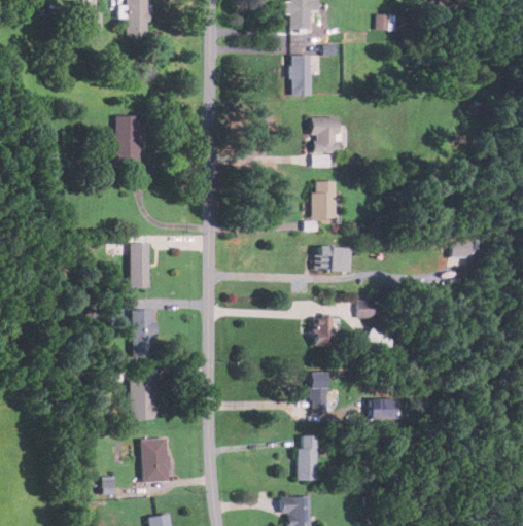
[(148,0),(128,0),(128,35),(148,35),(148,0)]
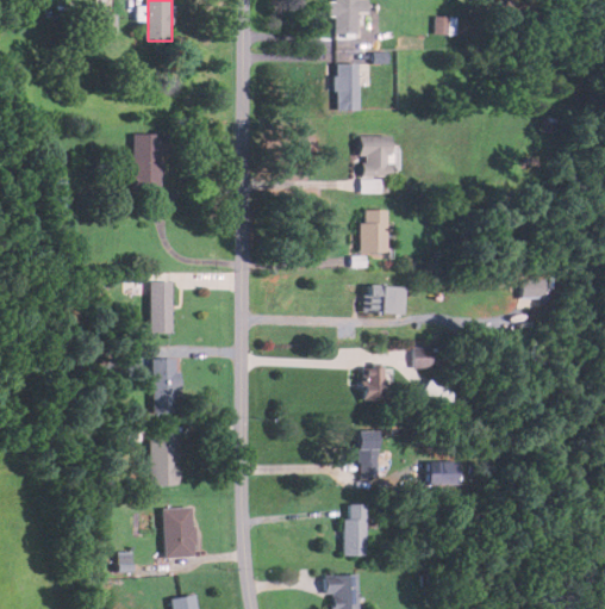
[(360,0),(336,0),(336,36),(360,36),(360,0)]
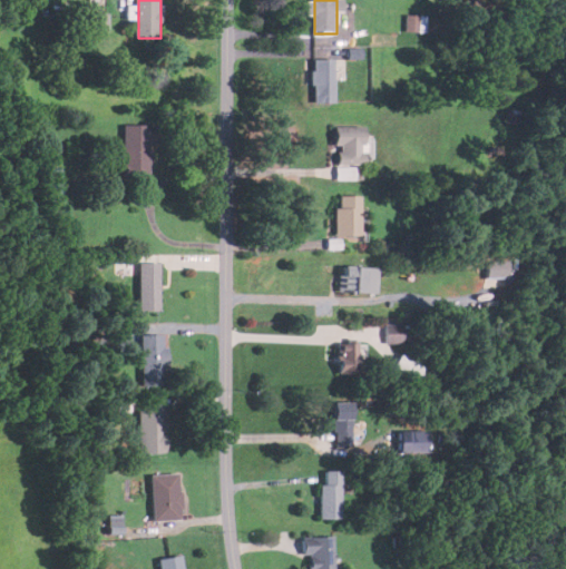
[(428,32),(428,16),(408,16),(408,32),(428,32)]
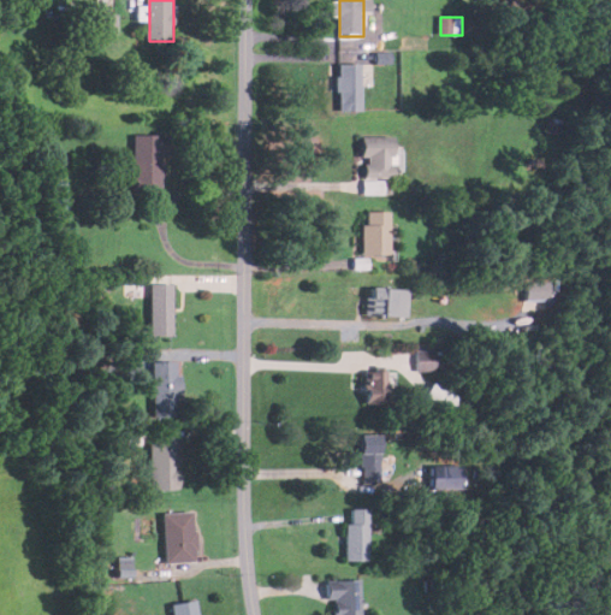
[(363,112),(363,65),(340,65),(340,112),(363,112)]
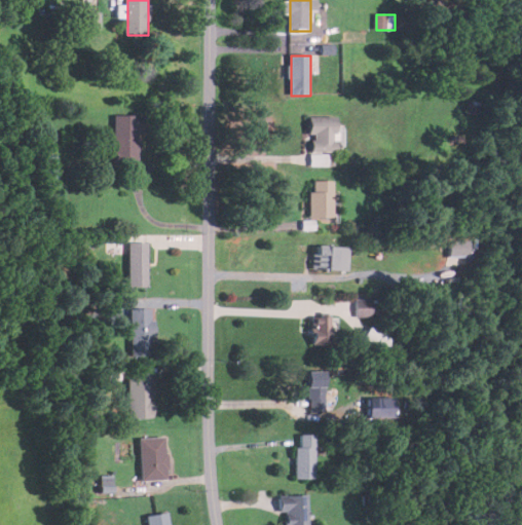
[(116,164),(141,164),(141,136),(145,136),(145,116),(116,116),(116,164)]
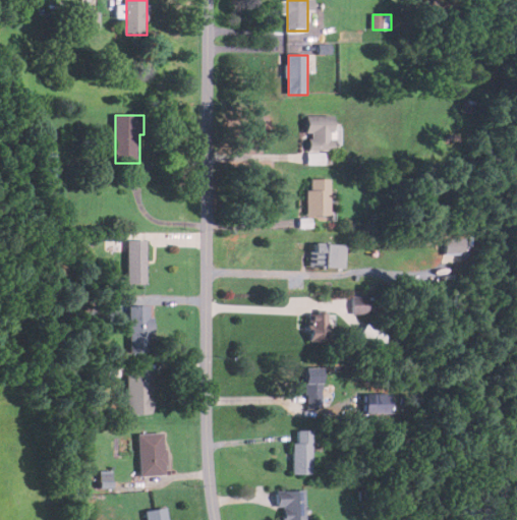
[(308,151),(336,151),(336,116),(308,116),(308,151)]
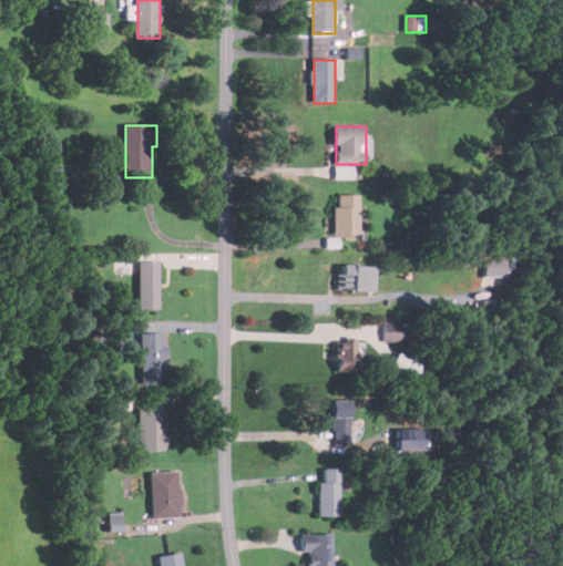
[(337,179),(355,179),(355,167),(337,167),(337,179)]
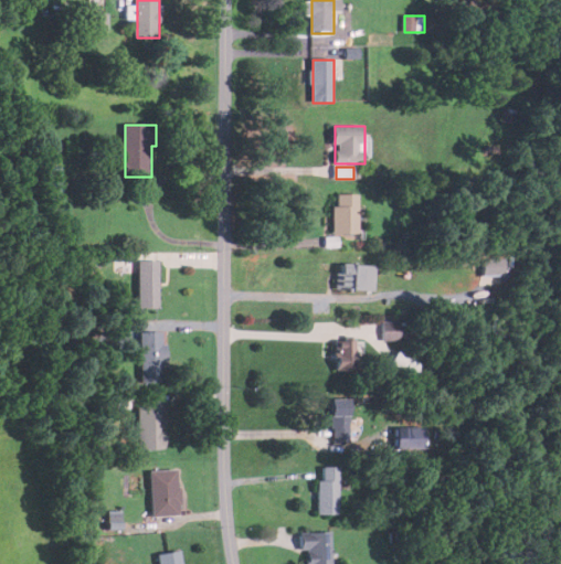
[(360,194),(335,194),(335,235),(360,235),(360,194)]
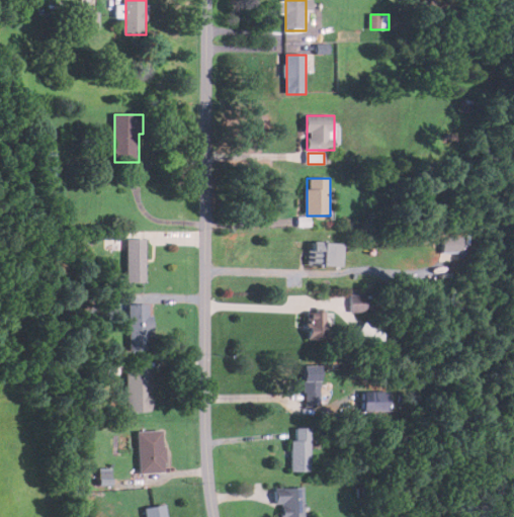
[(445,254),(465,253),(464,237),(444,238),(445,254)]
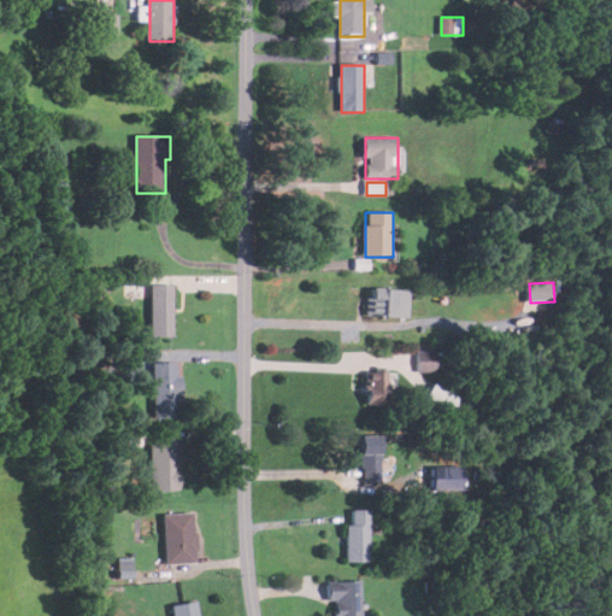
[(176,285),(153,285),(153,336),(176,336),(176,285)]
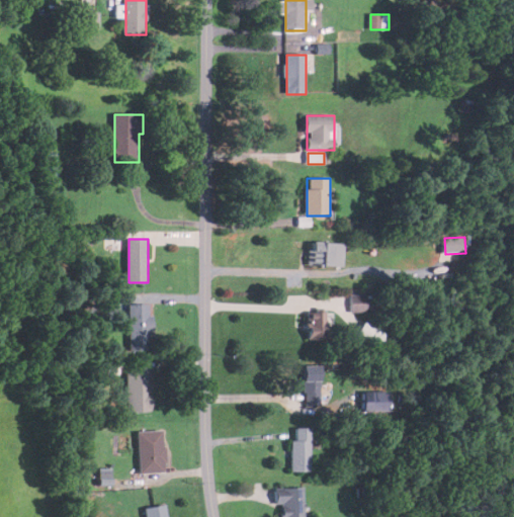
[(345,243),(311,243),(311,266),(345,266),(345,243)]
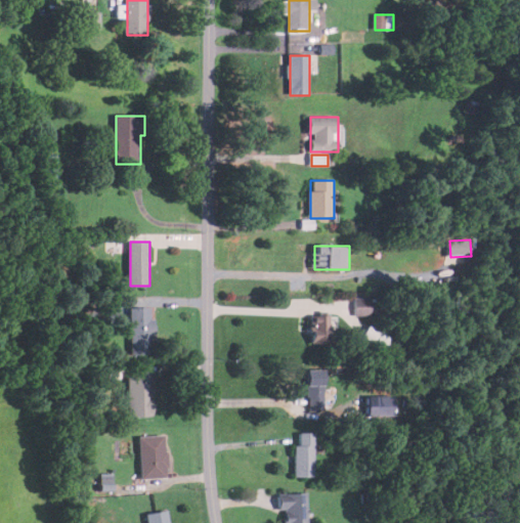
[(356,315),(372,315),(372,301),(356,301),(356,315)]
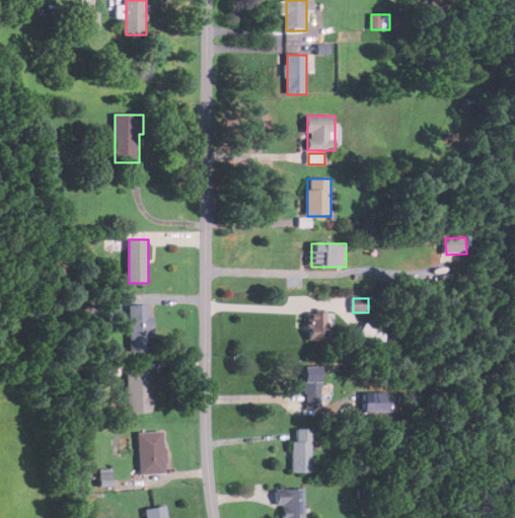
[(131,352),(153,352),(153,306),(131,306),(131,352)]
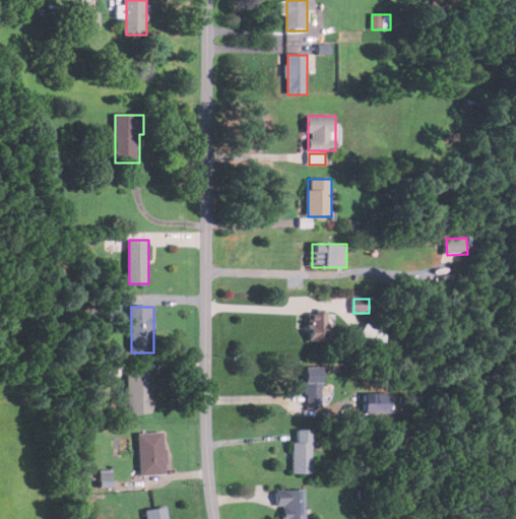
[(329,314),(312,314),(312,342),(329,342),(329,314)]
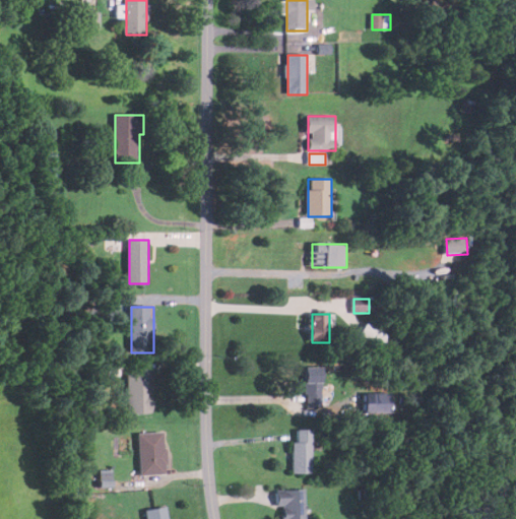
[(388,335),(367,323),(361,335),(382,347),(388,335)]
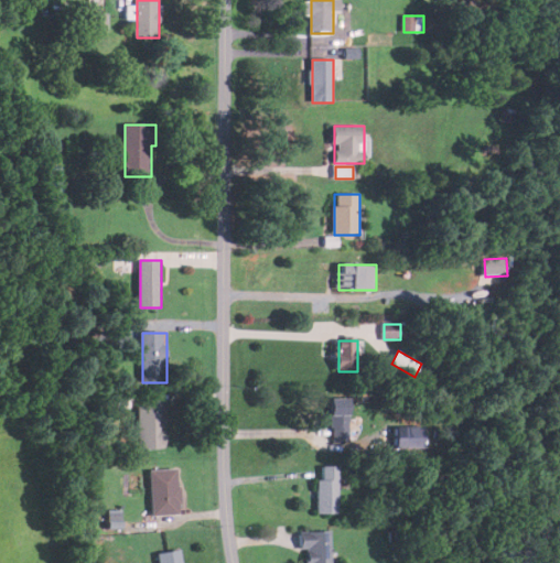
[(350,428),(350,399),(332,399),(332,428),(350,428)]
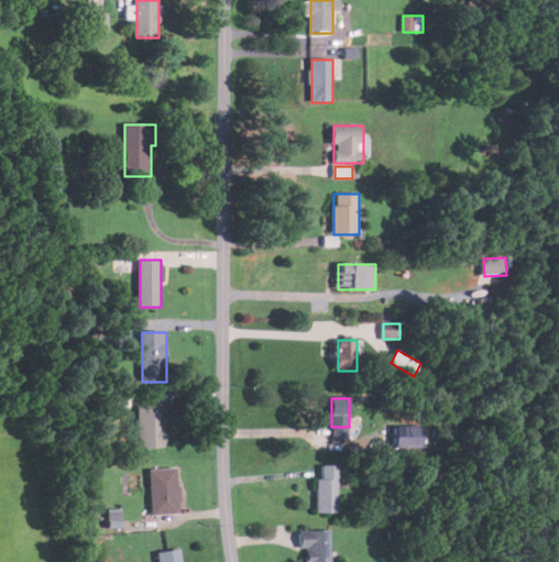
[(139,449),(166,449),(166,400),(140,400),(139,449)]
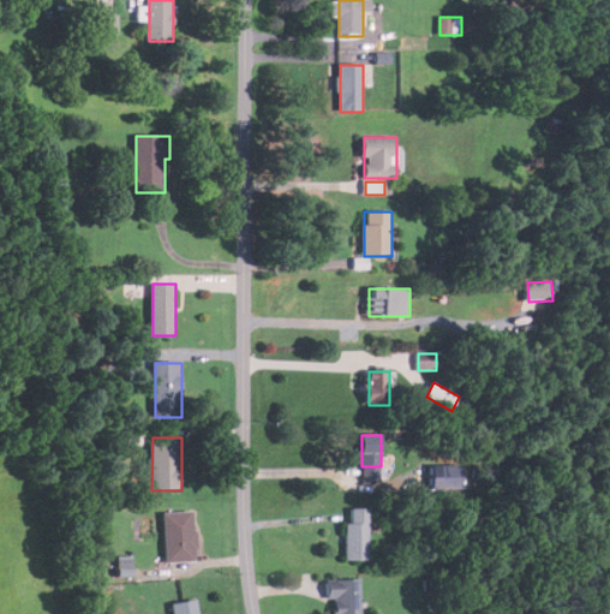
[(434,489),(465,489),(465,465),(434,466),(434,489)]
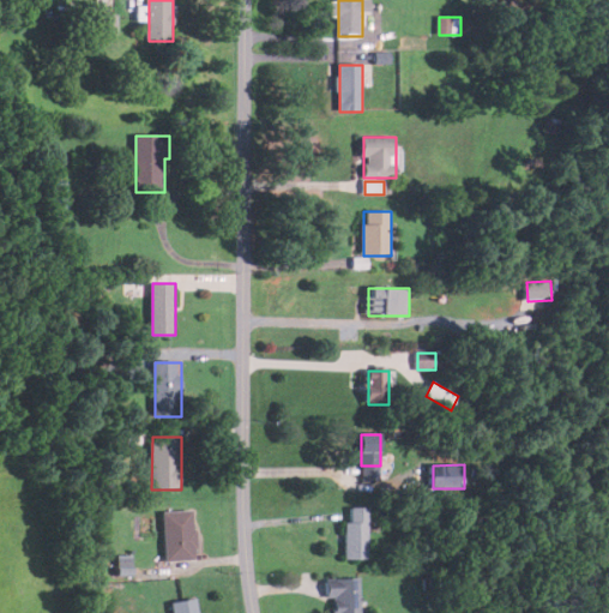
[(349,559),(369,559),(369,509),(349,509),(349,559)]
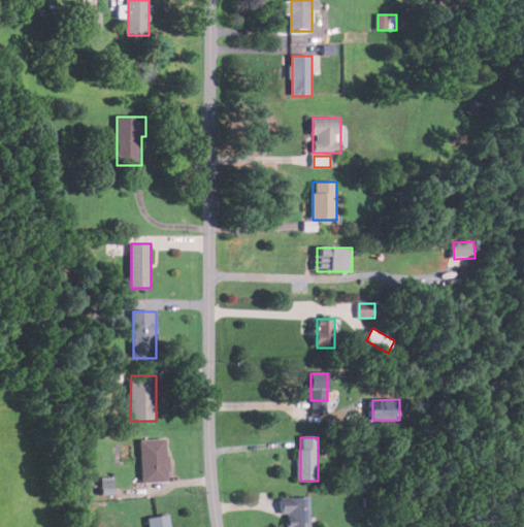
[(143,483),(170,482),(168,439),(141,440),(143,483)]
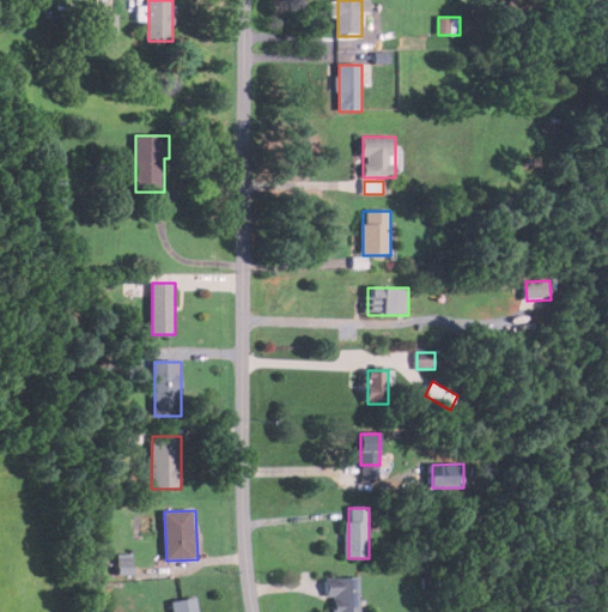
[(362,611),(362,577),(332,577),(332,611),(362,611)]
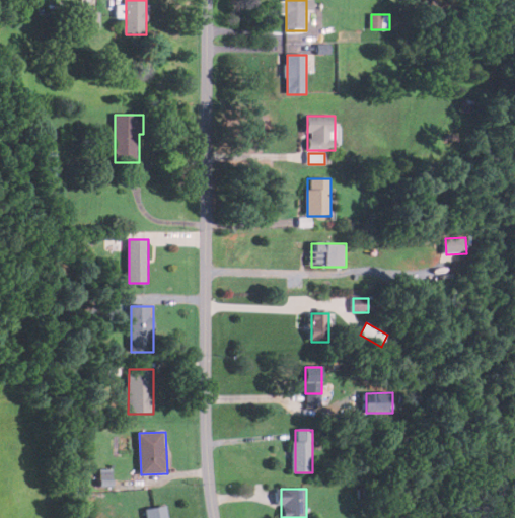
[(170,517),(168,506),(147,510),(148,517),(170,517)]
